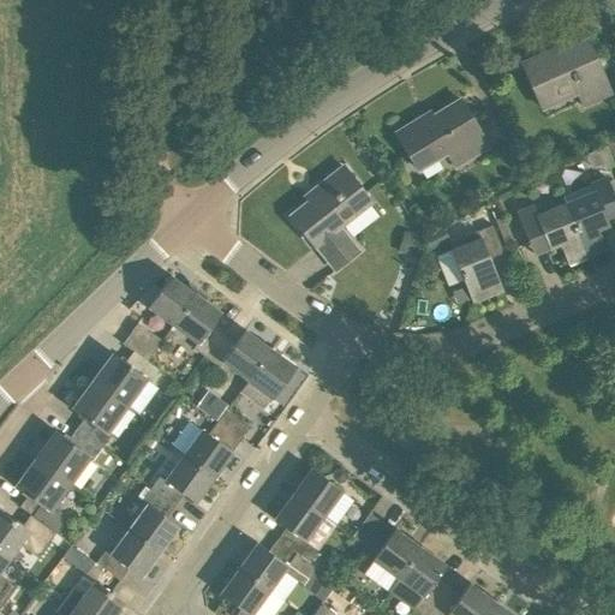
[(587,41),(549,59),(547,52),(523,63),(541,102),(575,87),(584,107),(611,95),(587,41)]
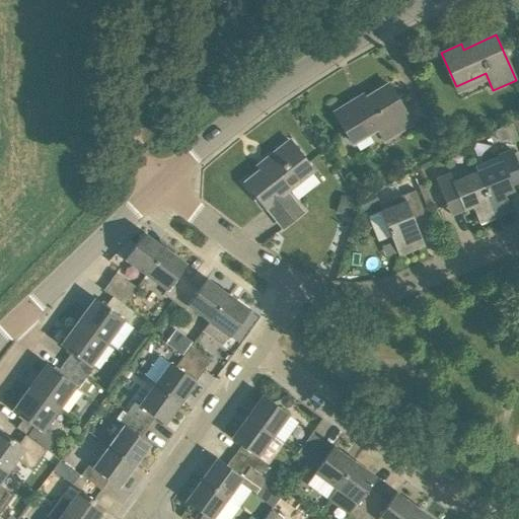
[(389,85),(356,105),(354,101),(336,113),(354,144),(377,129),(385,141),(414,123),(389,85)]
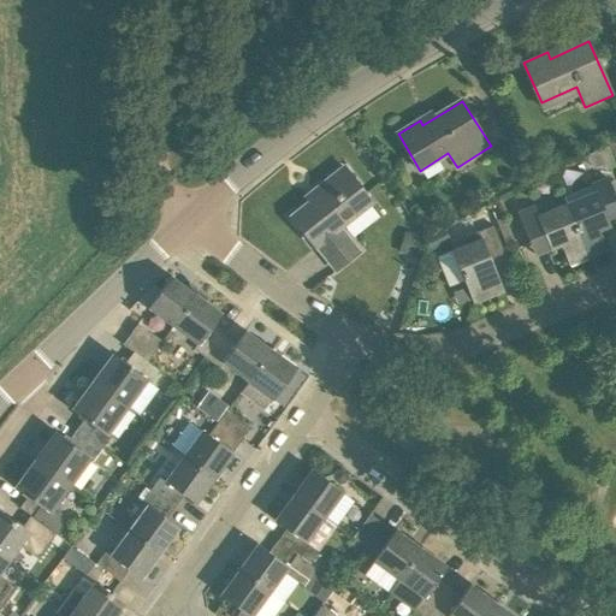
[(586,153),(593,176),(615,166),(615,164),(609,144),(586,153)]
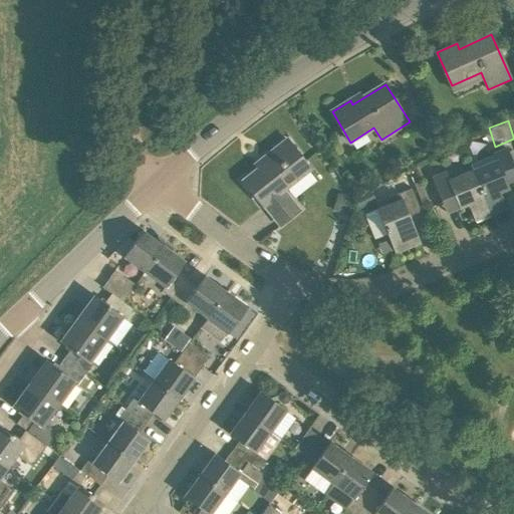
[(310,169),(287,140),(263,159),(267,163),(243,181),(263,206),(264,205),(280,225),(299,211),(283,190),(310,169)]
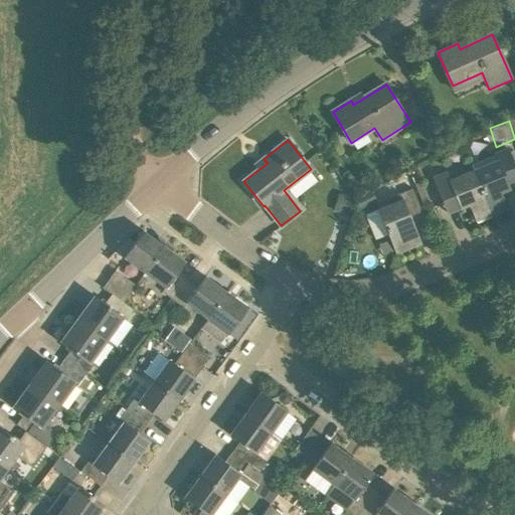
[(471,164),(473,171),(492,214),(508,208),(501,192),(510,188),(506,178),(514,174),(514,166),(508,149),(471,164)]
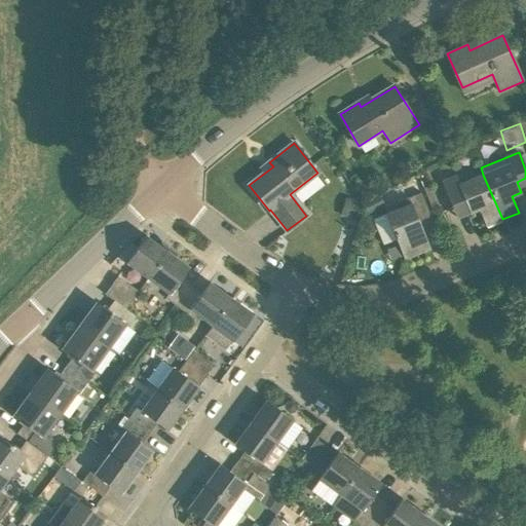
[(483,175),(459,184),(456,178),(444,183),(454,208),(466,202),(471,214),(479,210),(486,226),(502,219),(483,175)]
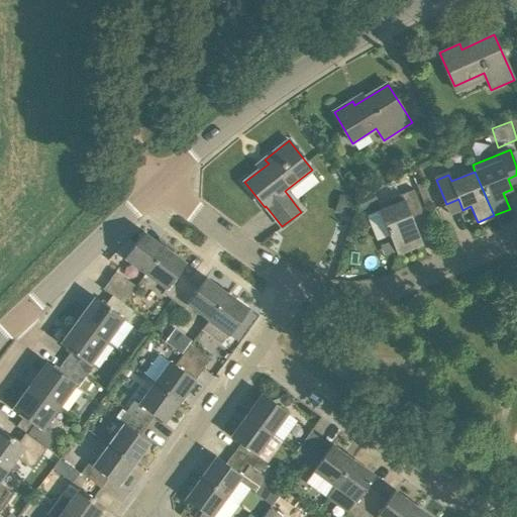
[(424,212),(414,189),(402,193),(404,200),(380,209),(381,211),(367,217),(377,241),(390,236),(398,254),(414,247),(408,232),(417,228),(412,217),(424,212)]
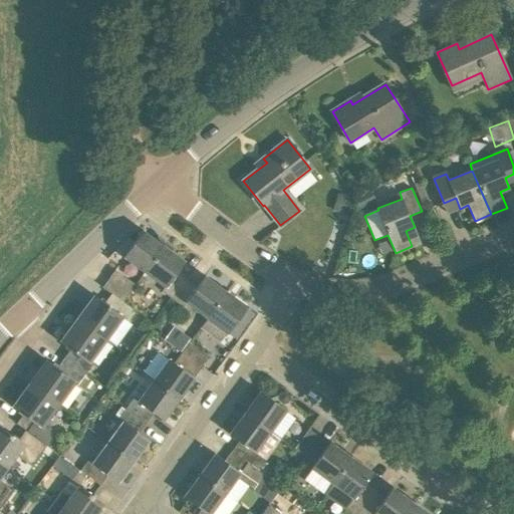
[(370,190),(353,199),(359,210),(376,201),(370,190)]
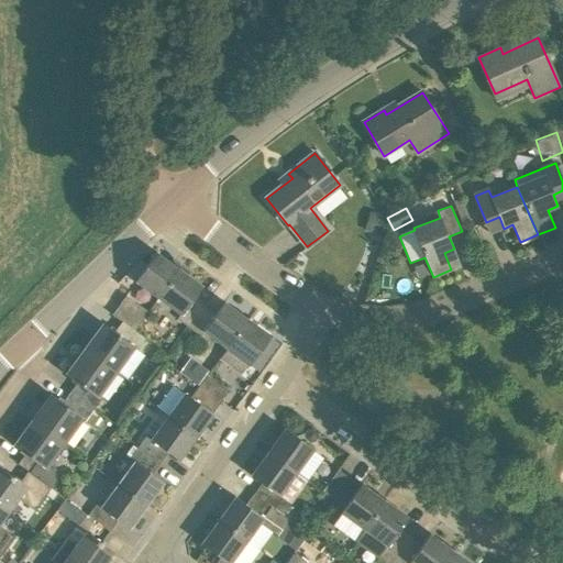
[(382,238),(387,219),(376,216),(370,234),(382,238)]
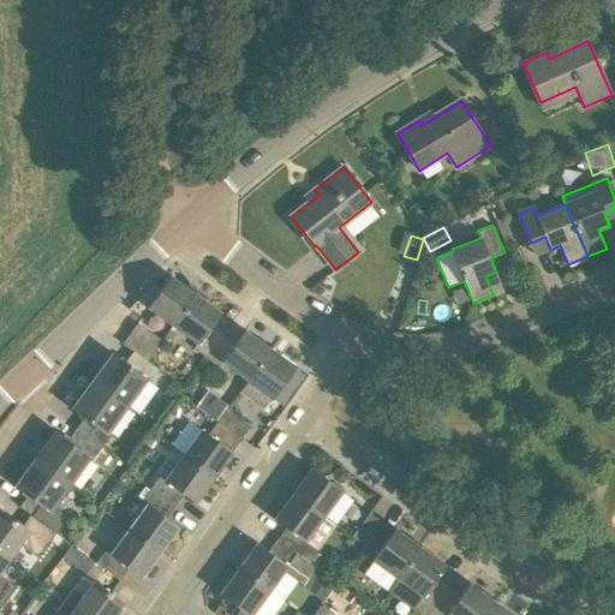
[(173,327),(197,294),(172,275),(148,308),(173,327)]
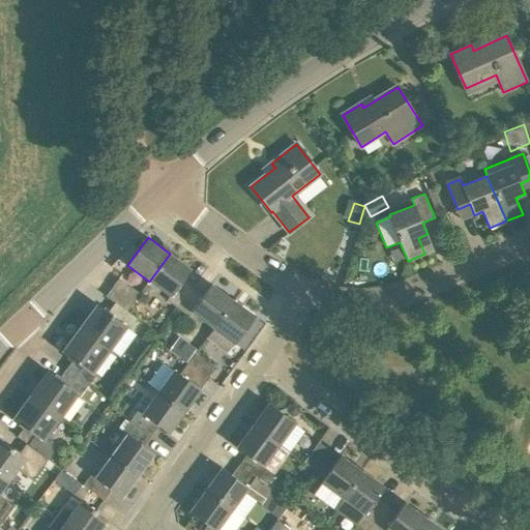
[(183,281),(192,269),(170,254),(149,282),(170,296),(167,300),(178,308),(194,288),(183,281)]
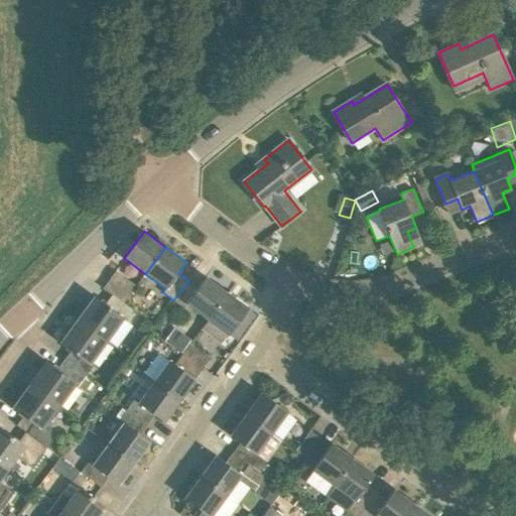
[(124,303),(137,286),(116,271),(103,288),(113,295),(124,303)]
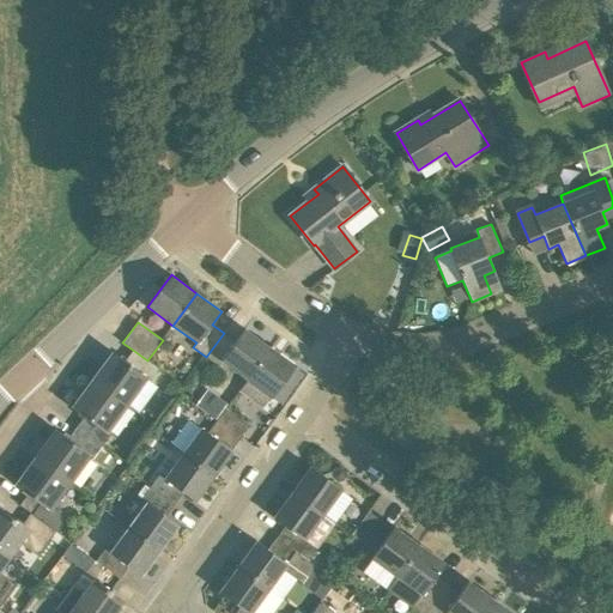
[(271,349),(246,329),(236,343),(224,333),(206,357),(219,366),(223,362),(247,380),(271,349)]
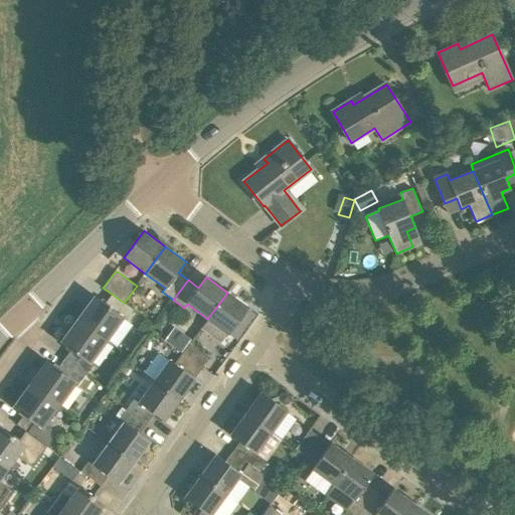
[(227,293),(207,319),(228,335),(240,319),(248,308),(227,293)]
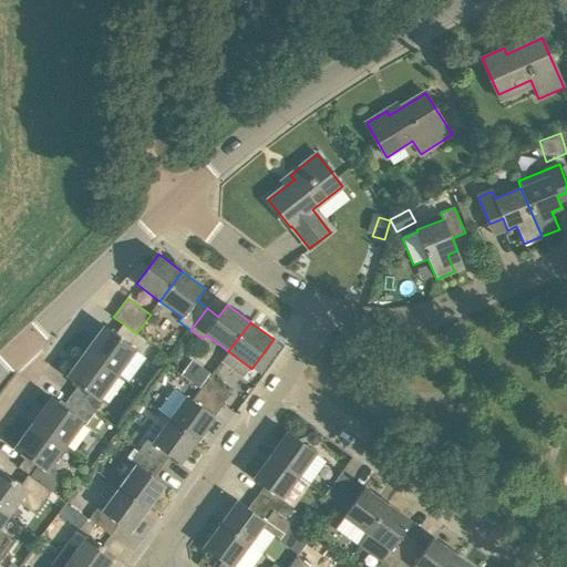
[(86,352),(116,374),(134,350),(138,353),(147,341),(136,333),(124,325),(116,336),(104,327),(86,352)]
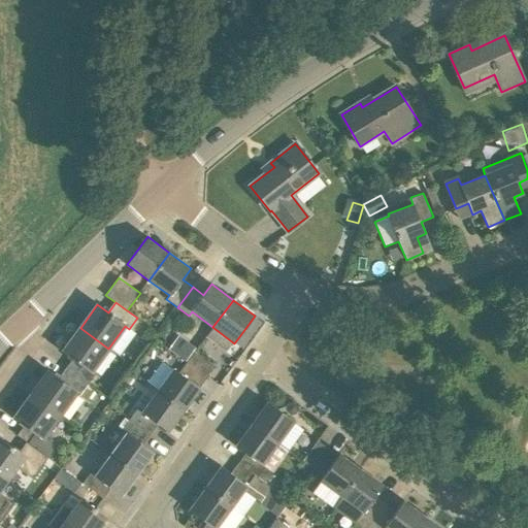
[(246,327),(234,343),(242,349),(254,333),(246,327)]
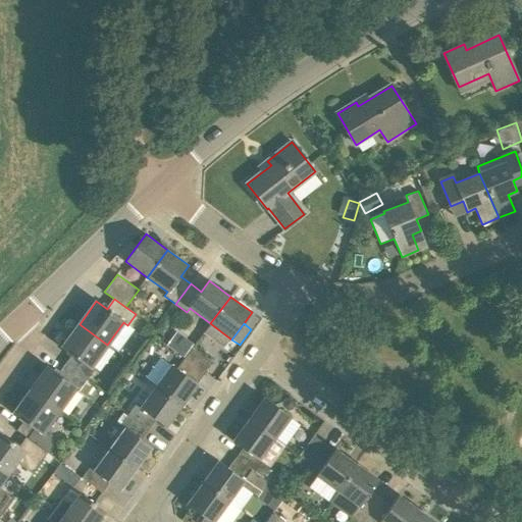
[(92,366),(107,345),(80,324),(62,347),(73,355),(66,365),(88,380),(96,369),(92,366)]
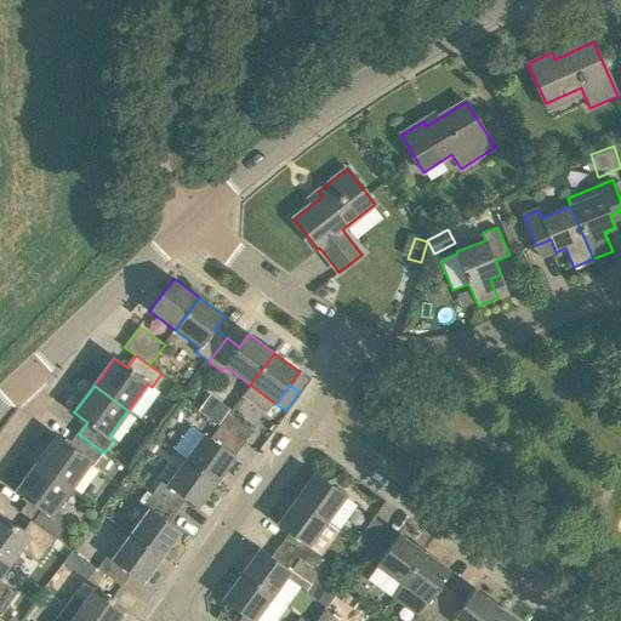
[(222,427),(244,444),(254,432),(229,415),(222,427)]
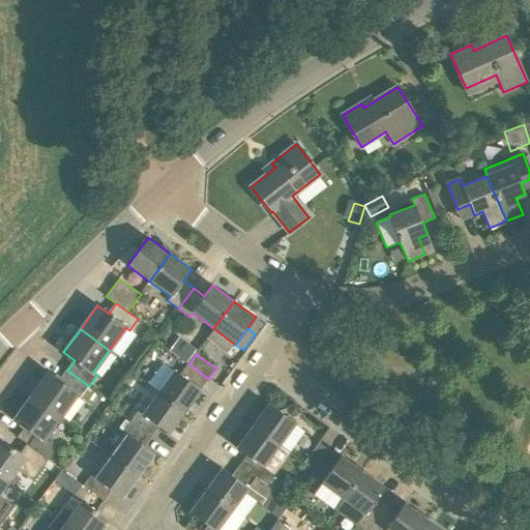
[(189,364),(187,363),(180,374),(174,370),(172,372),(163,364),(148,384),(157,391),(186,412),(202,390),(201,389),(208,379),(189,364)]
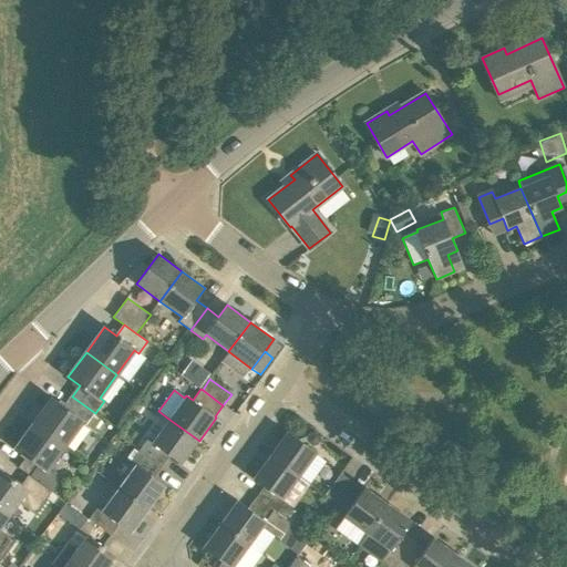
[(82,422),(86,425),(95,413),(72,397),(64,408),(52,399),(33,424),(64,445),(82,422)]
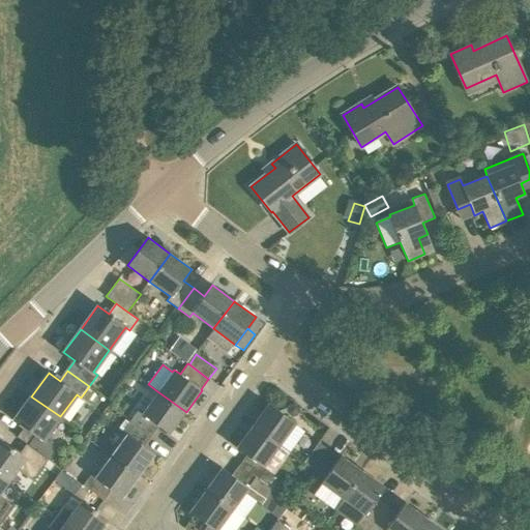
[(157,391),(142,412),(139,410),(138,411),(134,408),(128,415),(133,418),(130,420),(152,437),(159,427),(170,434),(186,412),(157,391)]
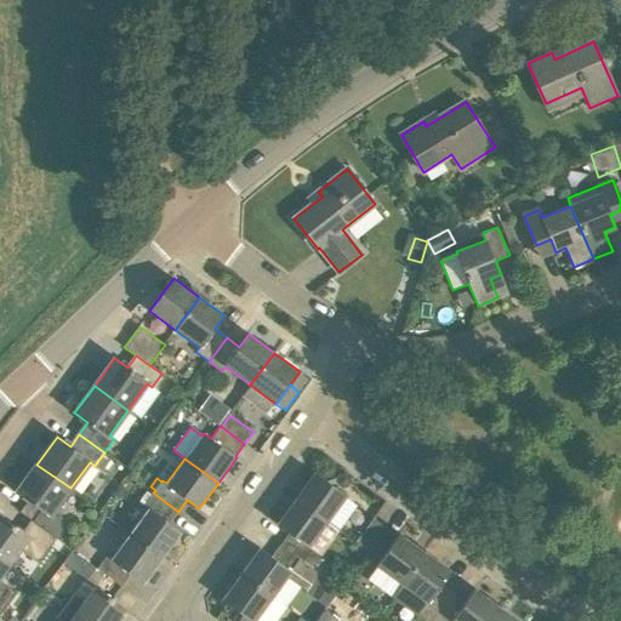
[(70,488),(36,465),(17,491),(30,501),(22,513),(30,519),(45,531),(57,539),(62,530),(61,520),(51,514),(70,488)]
